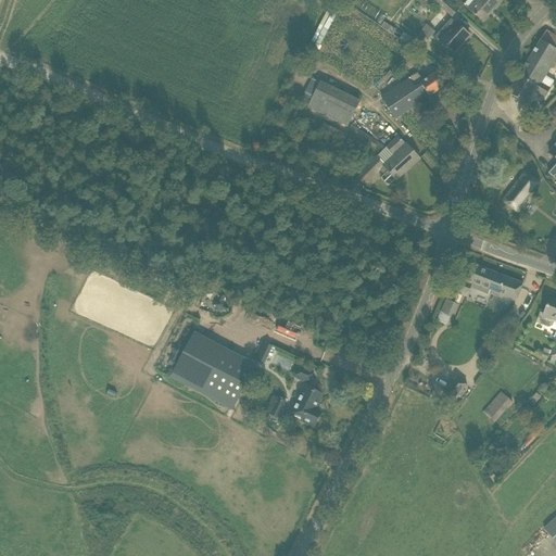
[(433,0),(452,16),(457,10),(446,0),(433,0)]
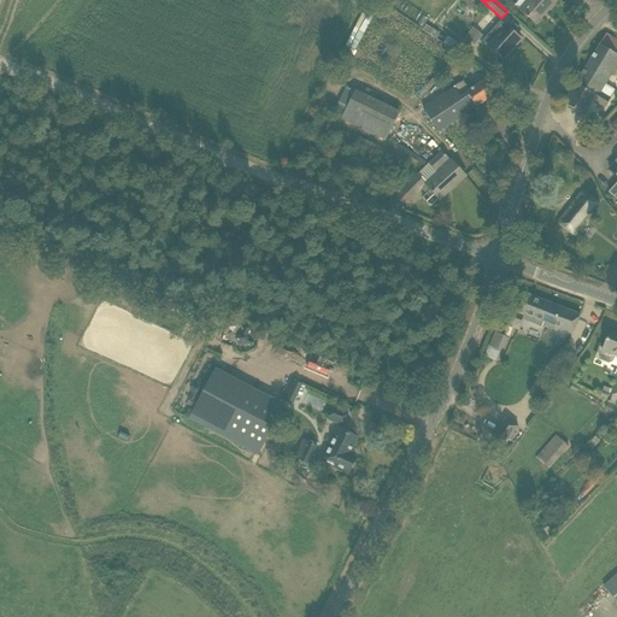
[(529,0),(521,10),(527,16),(536,23),(557,0),(529,0)]
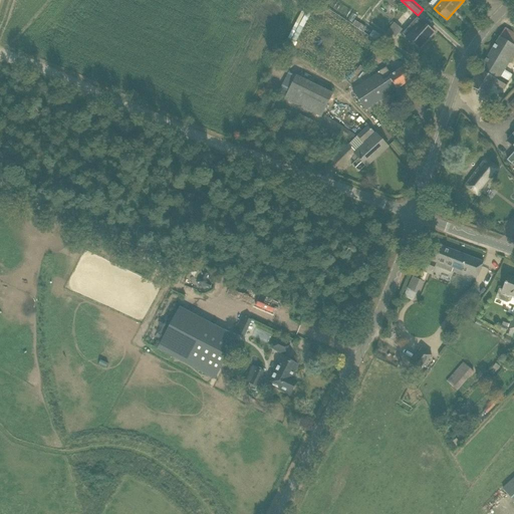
[(434,33),(427,26),(422,21),(414,30),(409,26),(403,33),(407,37),(407,38),(412,42),(420,49),(434,33)]
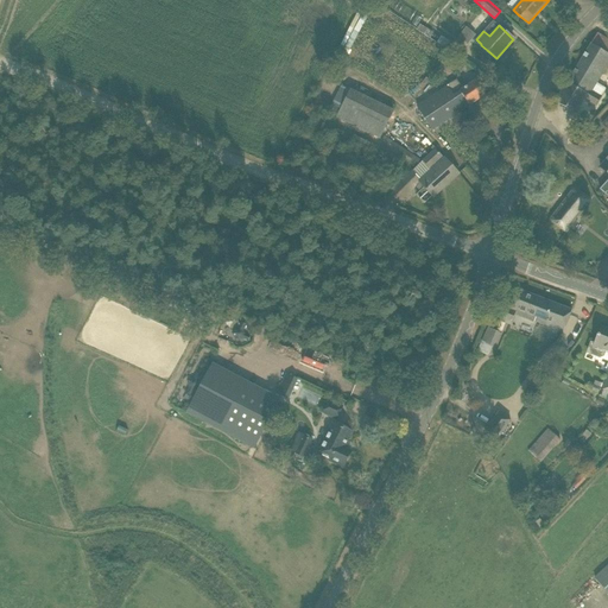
[(458,37),(468,45),(476,36),(466,27),(458,37)]
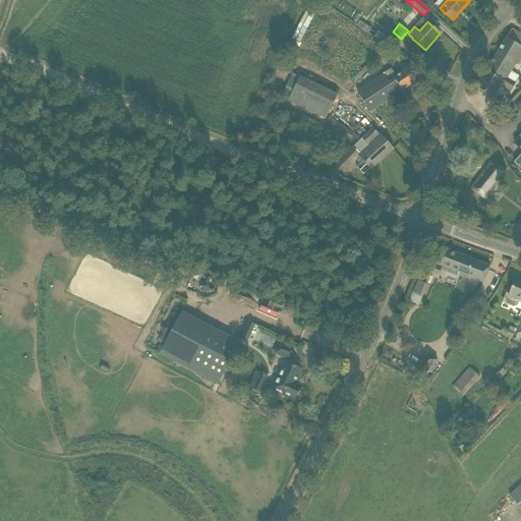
[(507,78),(520,55),(520,34),(512,29),(476,88),(493,98),(501,84),(511,91),(515,82),(507,78)]
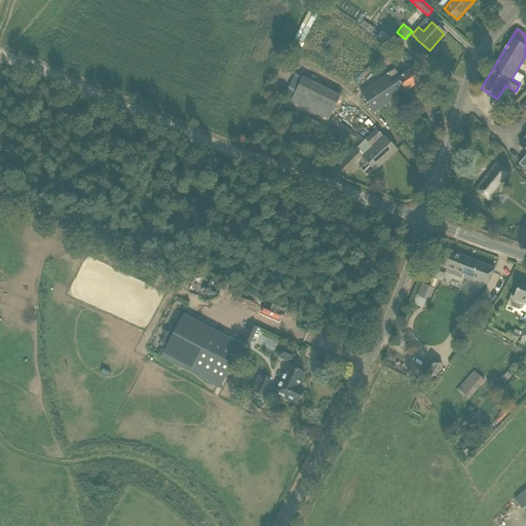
[(392,49),(388,55),(399,63),(403,57),(392,49)]
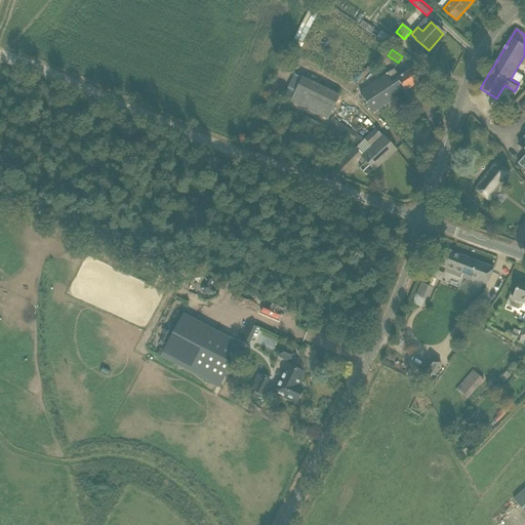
[(292,74),(298,61),(290,56),(284,70),(292,74)]
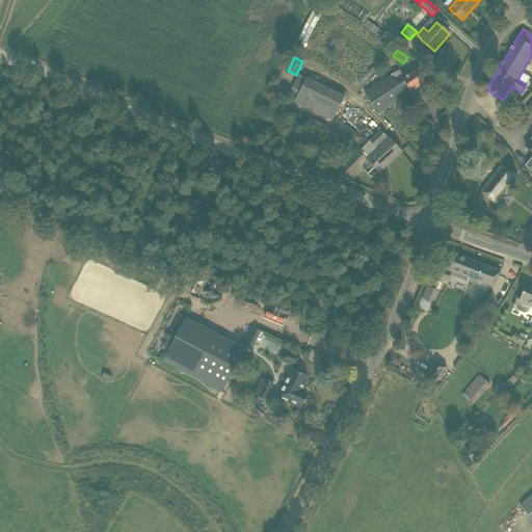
[(377,114),(425,83),(420,74),(417,70),(405,78),(400,70),(392,75),(363,94),(371,106),(377,114)]
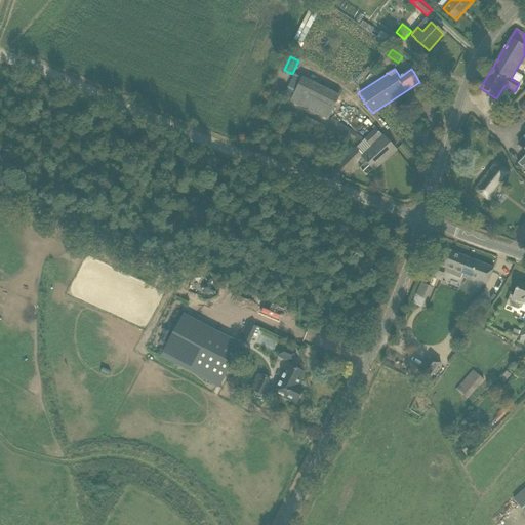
[(328,120),(340,95),(303,77),(294,93),(290,101),(290,102),(328,120)]
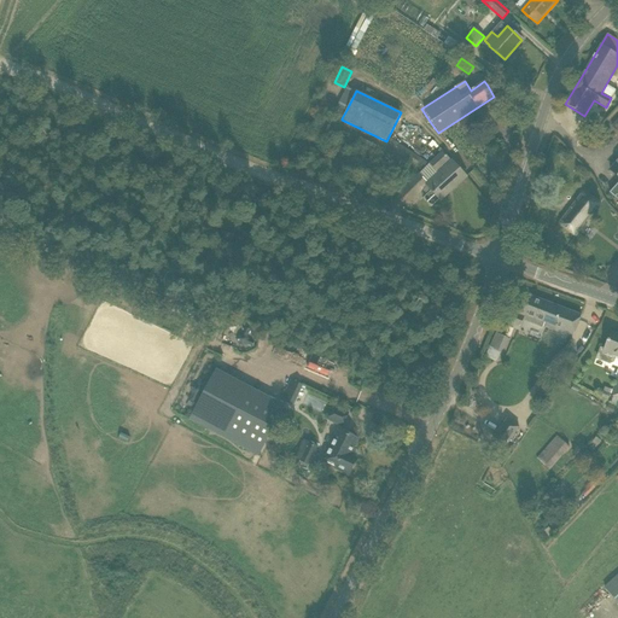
[(493,149),(485,156),(490,161),(497,153),(493,149)]
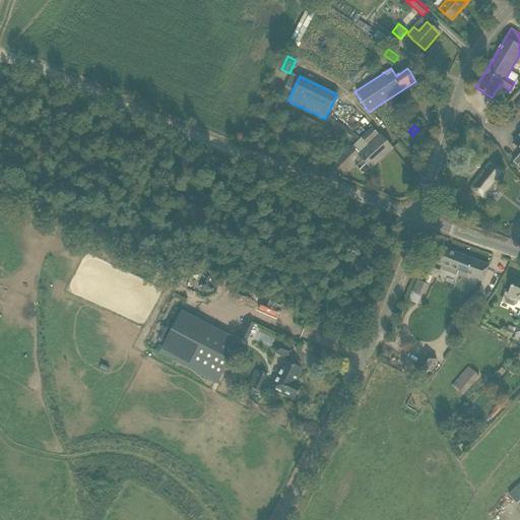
[(361,138),(368,145),(379,134),(373,127),(363,136),(361,138)]
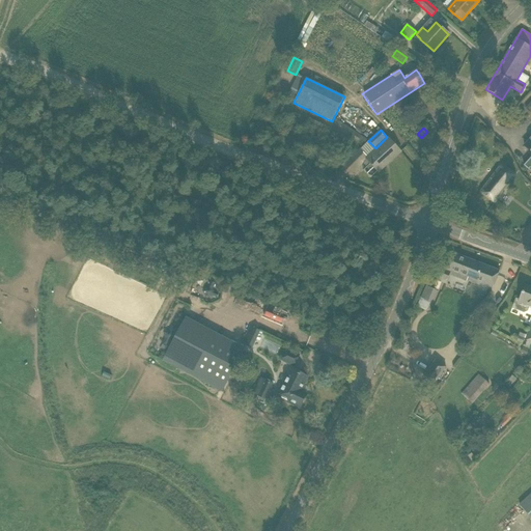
[(366,159),(379,172),(400,151),(389,139),(366,159)]
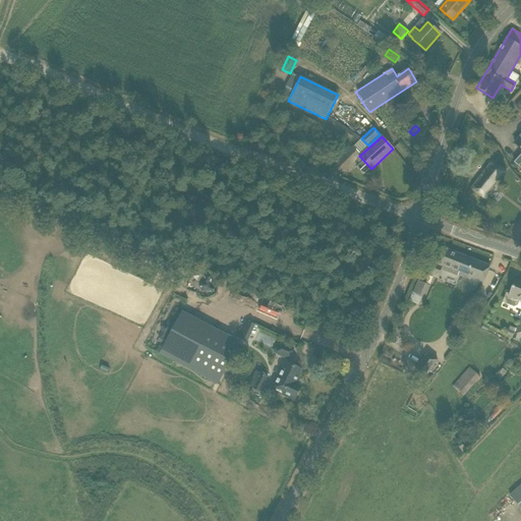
[(471,188),(484,198),(506,172),(491,161),(471,188)]
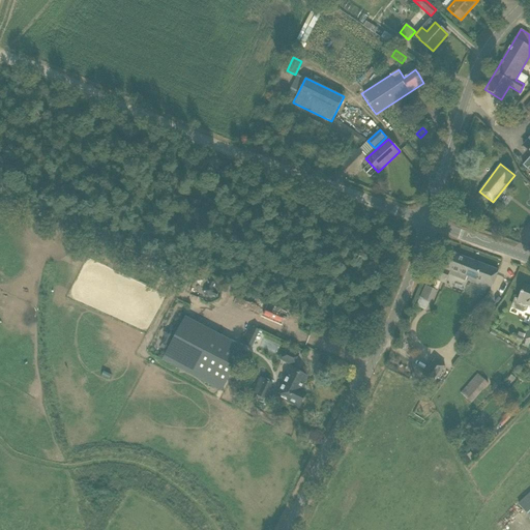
[(334,228),(345,232),(347,225),(337,221),(334,228)]
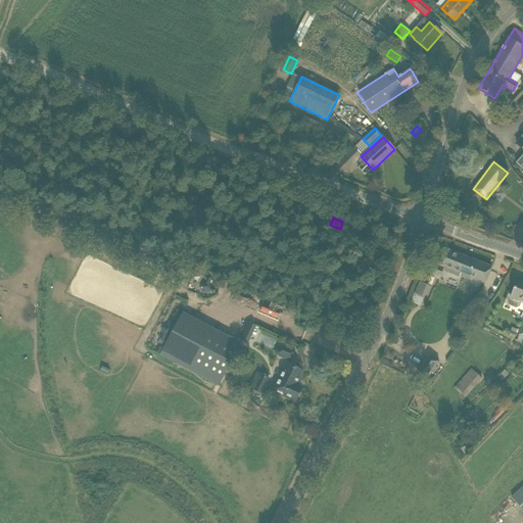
[(455,275),(460,277),(461,275),(485,284),(488,276),(491,267),(441,247),(432,271),(441,275),(443,268),(456,273),(455,275)]
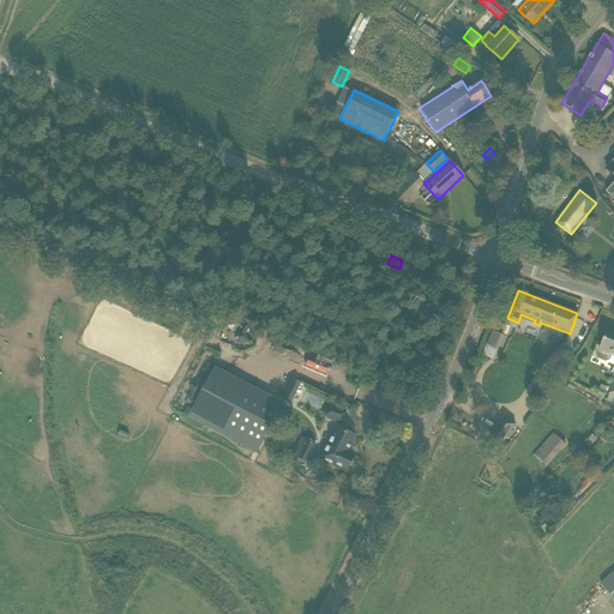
[(241,331),(236,333),(235,337),(236,342),(241,343),(245,342),(251,343),(252,339),(247,337),(245,333),(247,327),(244,326),(241,331)]
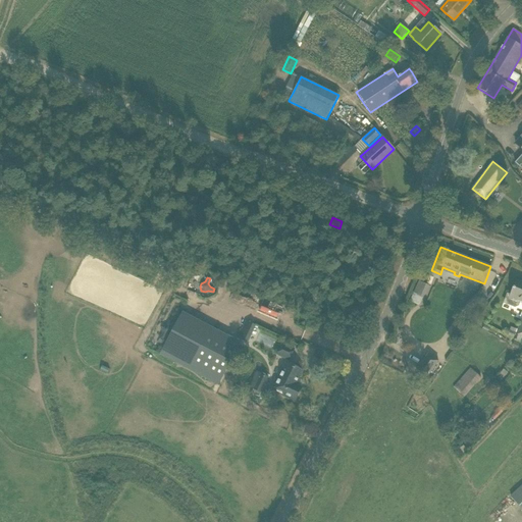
[(507,294),(504,303),(515,308),(519,306),(521,301),(521,282),(516,280),(511,295),(507,294)]
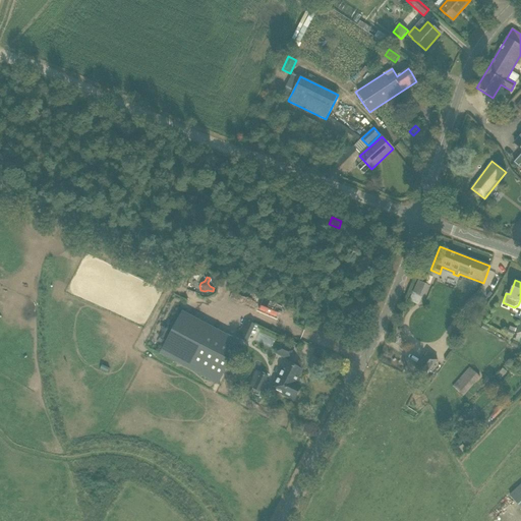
[(419,281),(414,292),(420,295),(425,284),(419,281)]
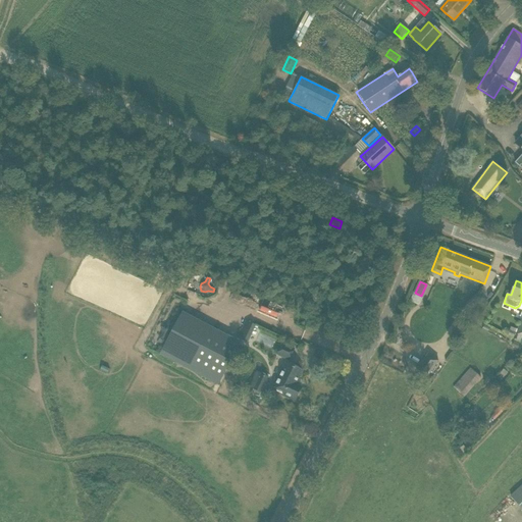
[(483,298),(476,305),(480,310),(488,303),(483,298)]
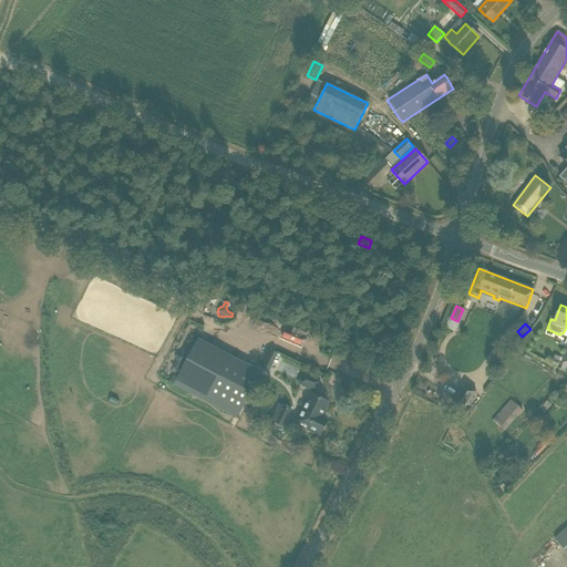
[(176,361),(173,367),(177,369),(181,362),(184,361),(185,358),(184,354),(187,349),(184,347),(181,352),(177,353),(175,357),(176,361)]
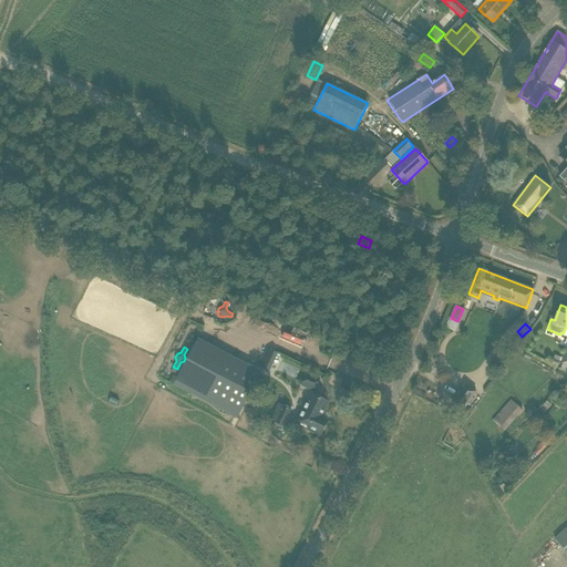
[(266,348),(264,354),(275,359),(278,353),(266,348)]
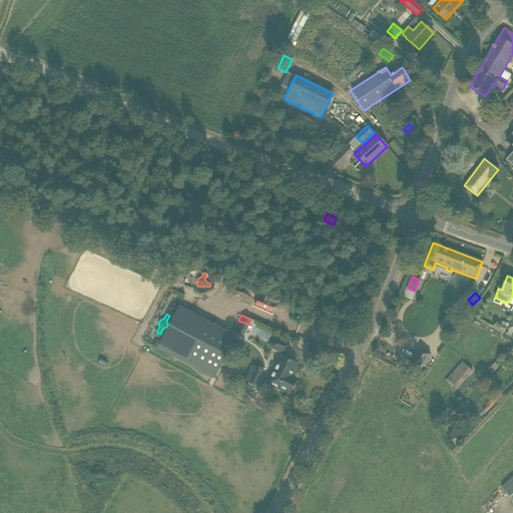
[(174,316),(157,349),(214,379),(231,346),(174,316)]
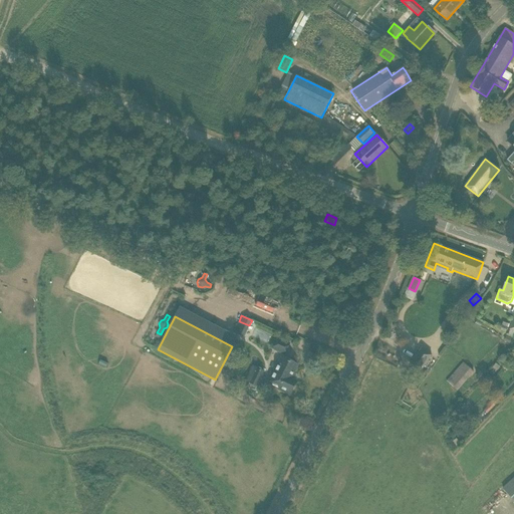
[(252,335),(268,342),(271,333),(256,327),(252,335)]
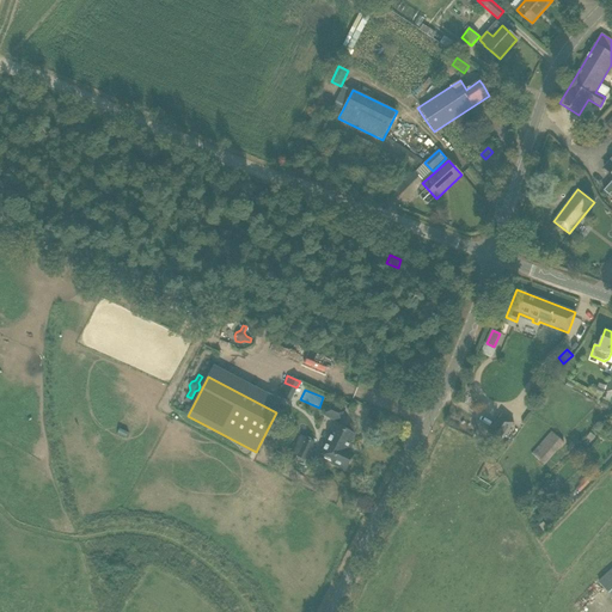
[(325,416),(338,422),(346,410),(331,403),(325,416)]
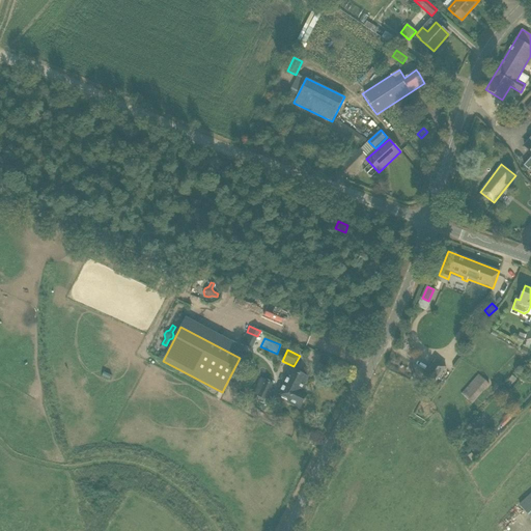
[(422,379),(431,384),(434,386),(446,367),(436,360),(422,379)]
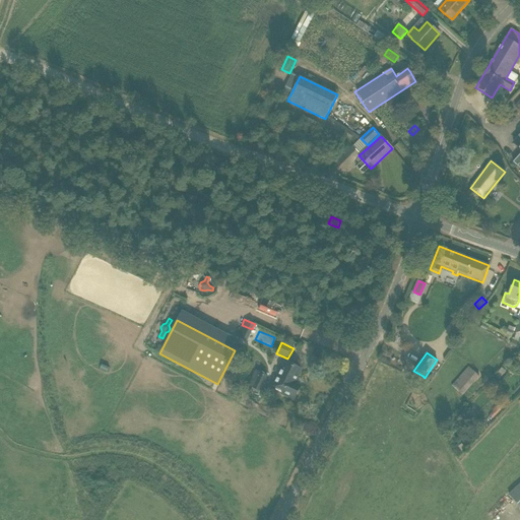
[(282,394),(294,399),(300,386),(297,384),(299,379),(297,378),(302,370),(284,362),(276,379),(274,378),(271,385),(283,391),(282,394)]
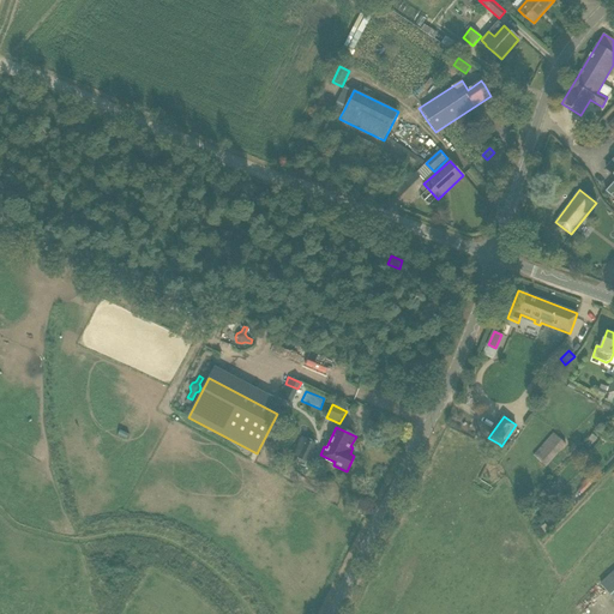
[(534,456),(546,468),(567,445),(553,433),(534,456)]
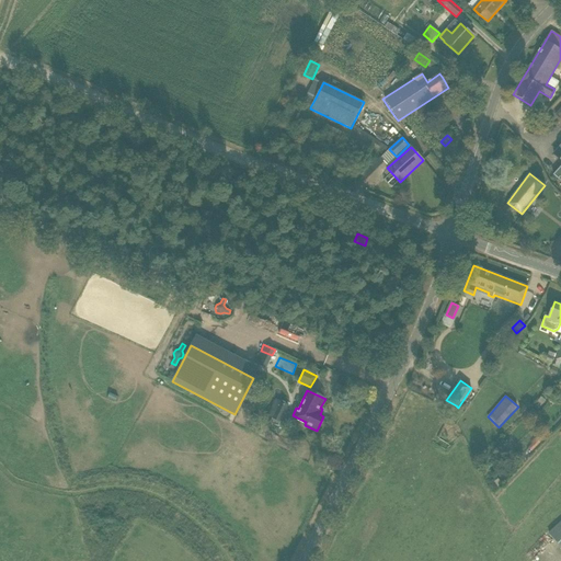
[(268,414),(272,415),(272,416),(282,422),(289,405),(279,401),(278,401),(275,400),(268,414)]
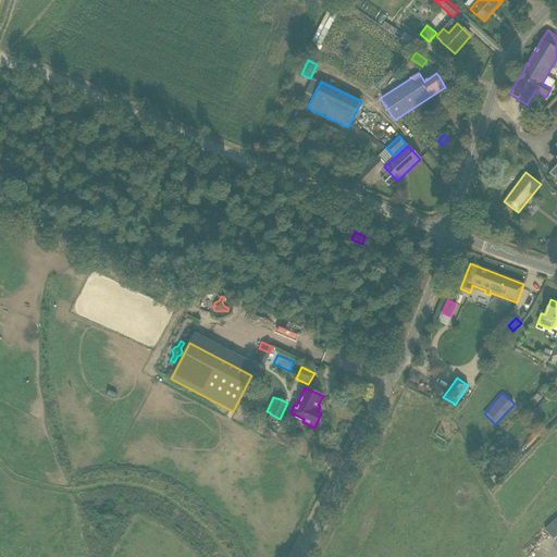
[(527,431),(519,442),(528,448),(535,437),(527,431)]
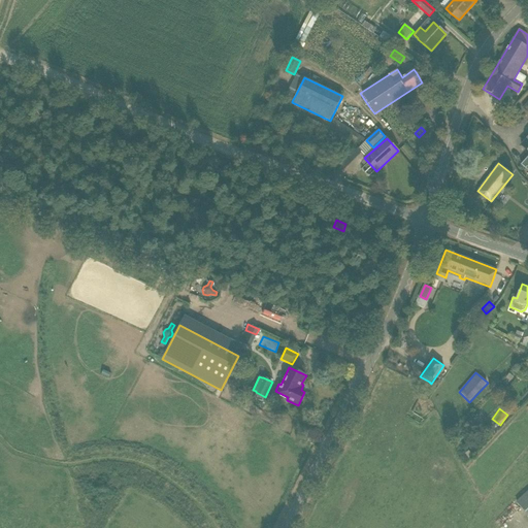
[(527,490),(516,501),(527,514),(527,490)]
